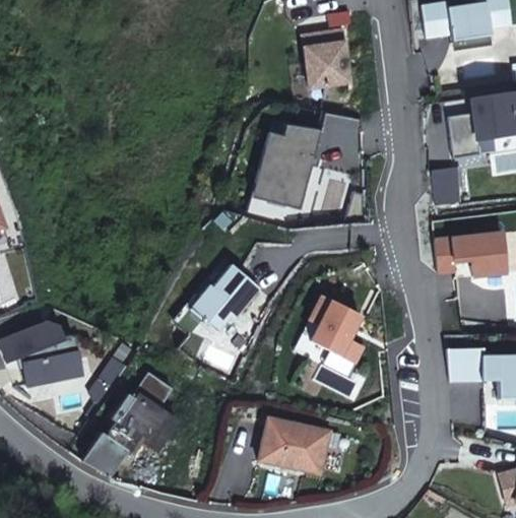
[(439,10),(438,5),(411,9),(417,42),(442,38),(443,44),(481,38),(480,31),(503,28),(498,0),(467,0),(468,6),(439,10)]
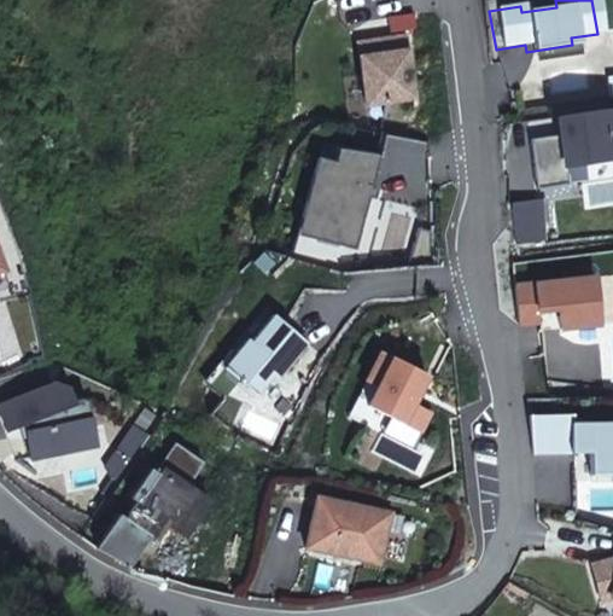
[(408,38),(372,42),(374,57),(363,58),(369,104),(415,98),(408,38)]
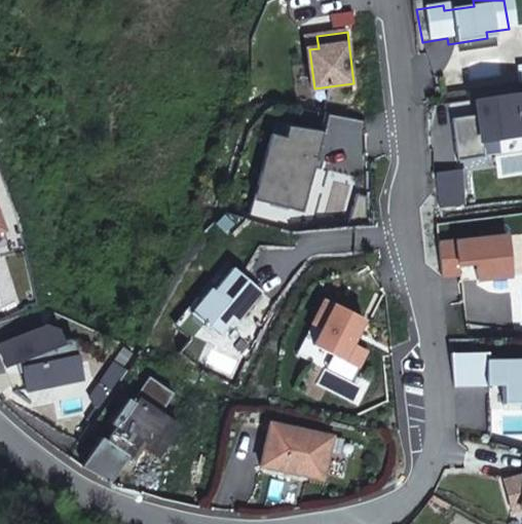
[(317,36),(307,37),(309,49),(319,48),(317,36)]
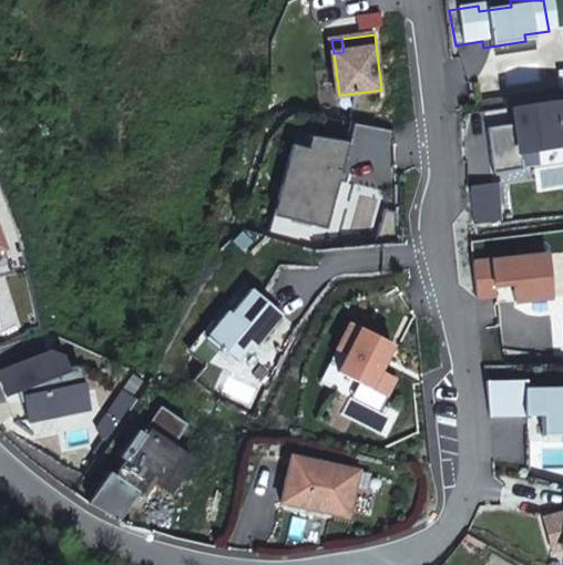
[(562,86),(552,88),(553,106),(562,105),(562,86)]
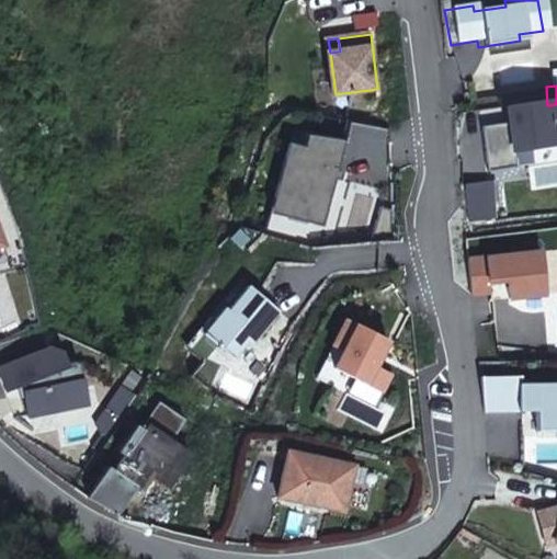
[(476,137),(479,182),(509,180),(508,162),(556,159),(556,115),(502,118),(503,136),(476,137)]
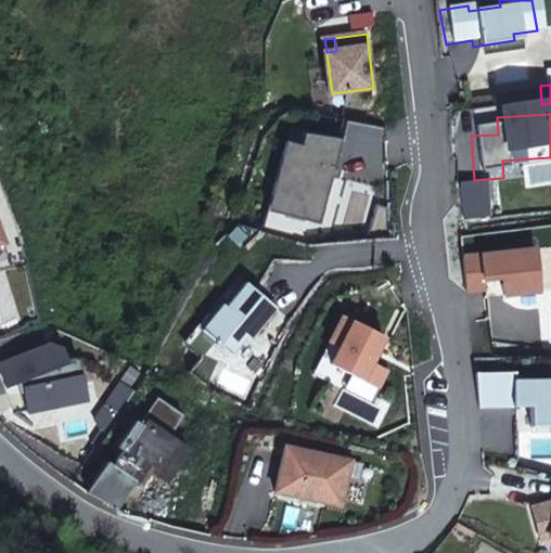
[(335,169),(343,143),(304,133),(302,145),(298,158),(293,157),(283,198),(279,214),(311,222),(315,206),(325,209),(333,178),(323,176),(325,167),(335,169)]
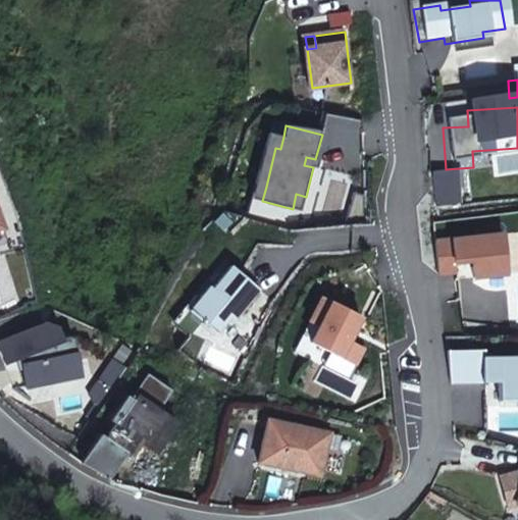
[(256,184),(266,187),(275,148),(280,149),(283,137),(268,133),(256,184)]
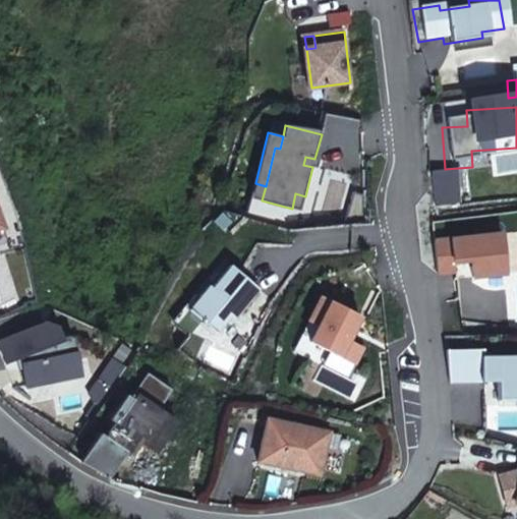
[(318,168),(320,160),(314,159),(305,157),(303,165),(312,167),(318,168)]
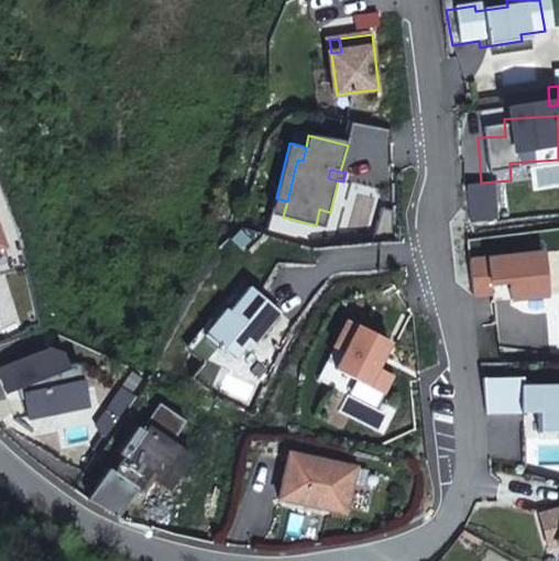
[(327,229),(330,212),(319,209),(316,226),(327,229)]
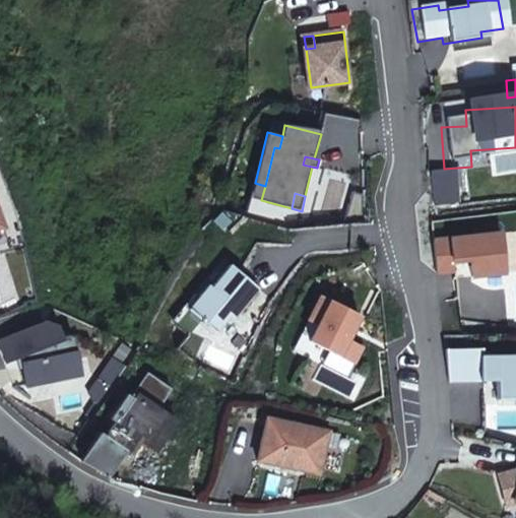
[(501,234),(435,241),(438,273),(456,271),(455,261),(471,259),(473,276),(505,273),(501,234)]
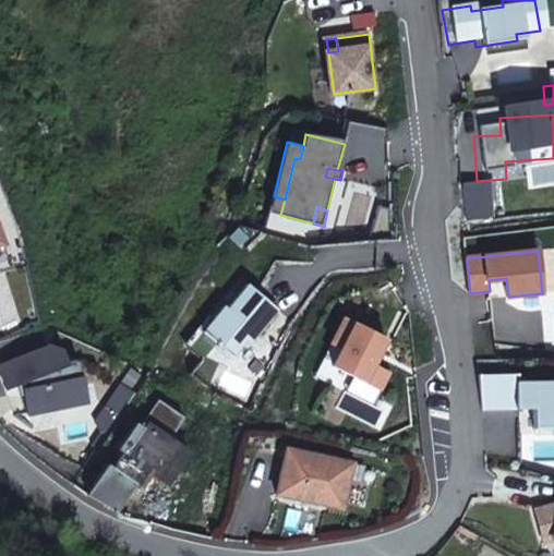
[(224,306),(203,333),(233,357),(254,331),(257,335),(278,309),(247,283),(227,309),(224,306)]
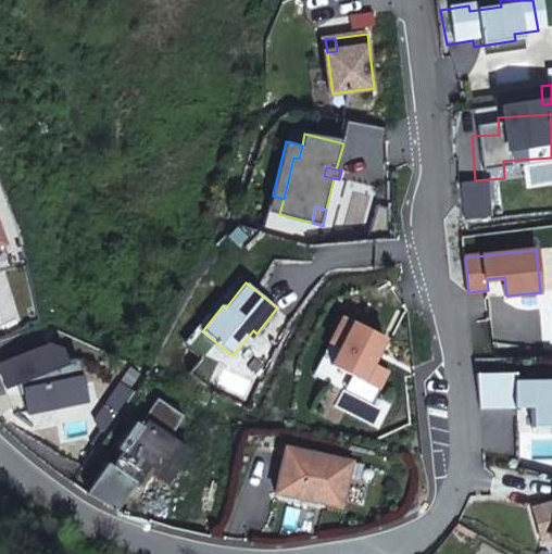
[(352,374),(380,387),(388,369),(373,362),(386,337),(345,316),(331,342),(341,348),(334,364),(352,374)]
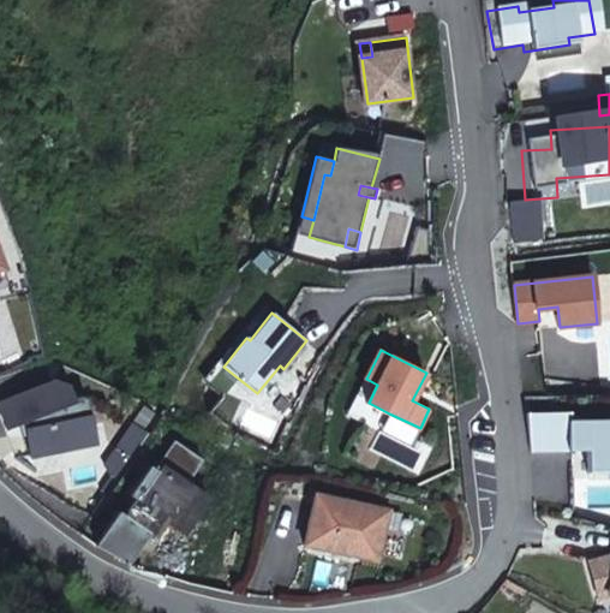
[(377,385),(366,379),(350,414),(381,429),(389,414),(369,403),(377,385)]
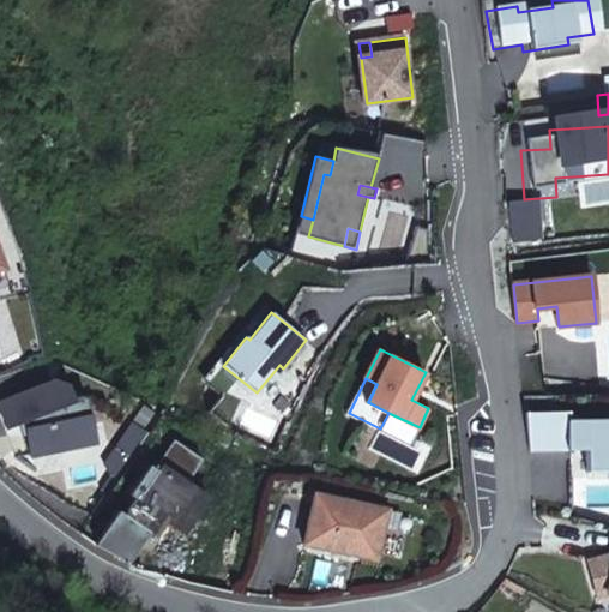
[(6,403),(11,427),(30,424),(37,456),(101,442),(91,399),(85,396),(78,399),(72,387),(59,381),(6,403)]
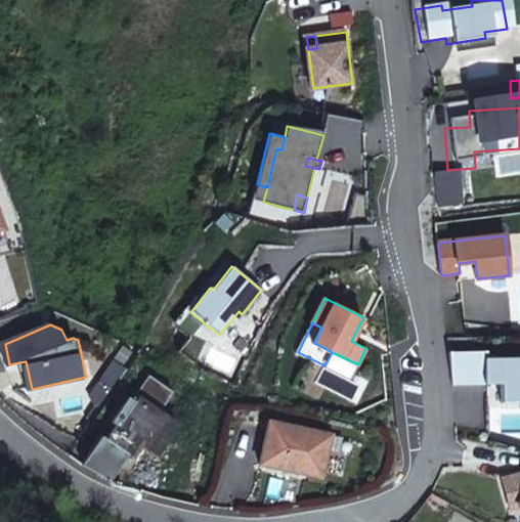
[(486,350),(449,351),(453,384),(503,382),(504,400),(519,400),(519,356),(487,357),(486,350)]
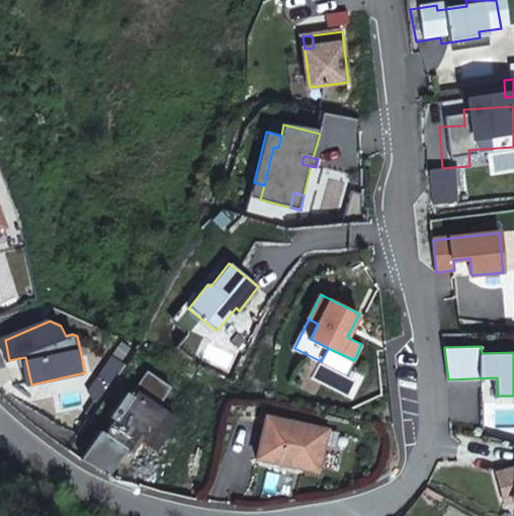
[(330,431),(267,418),(257,460),(320,475),(330,431)]
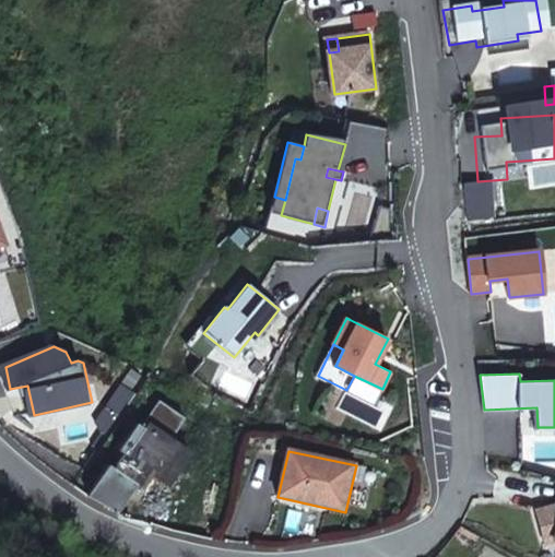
[(554,512),(547,510),(541,513),(550,546),(554,544),(554,512)]
